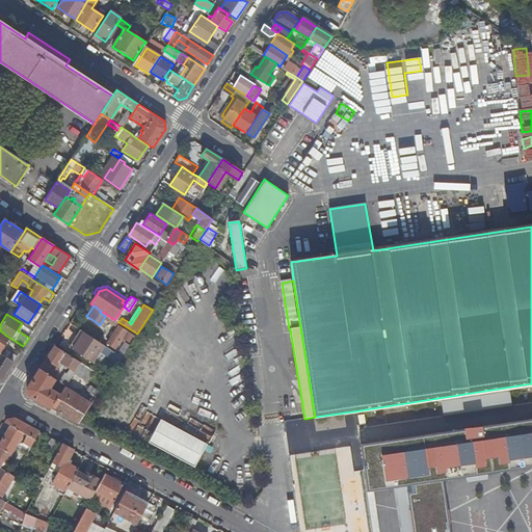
[(107,344),(114,348),(122,338),(129,342),(133,336),(118,325),(107,344)]
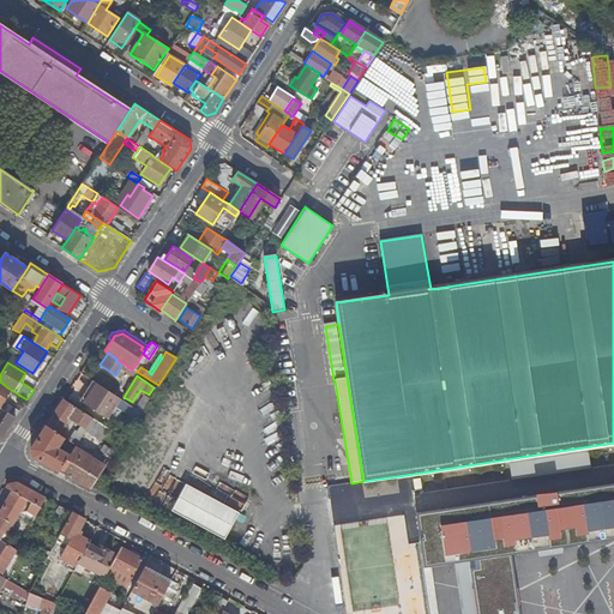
[(96,383),(83,402),(108,419),(121,399),(96,383)]
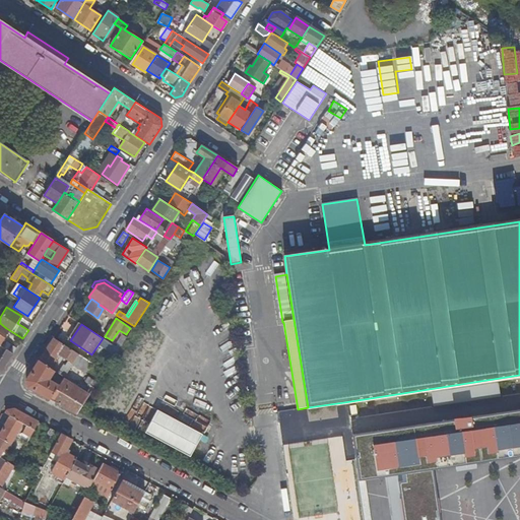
[(58,353),(73,363),(78,354),(53,338),(39,360),(50,367),(58,353)]
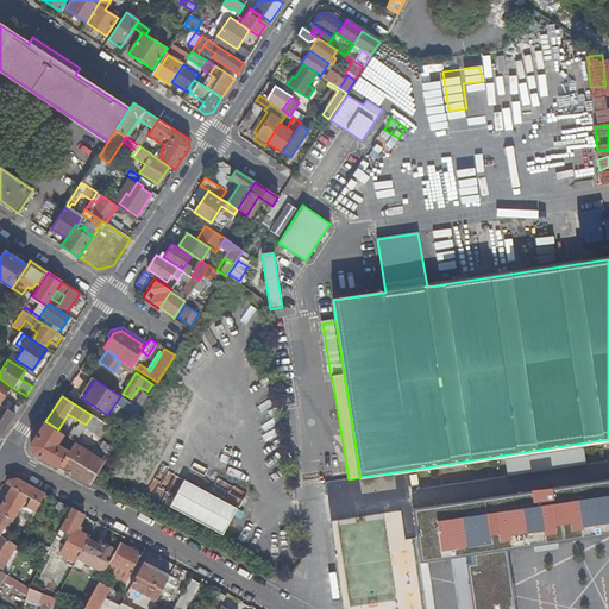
[(7,401),(4,407),(7,409),(16,414),(19,408),(7,401)]
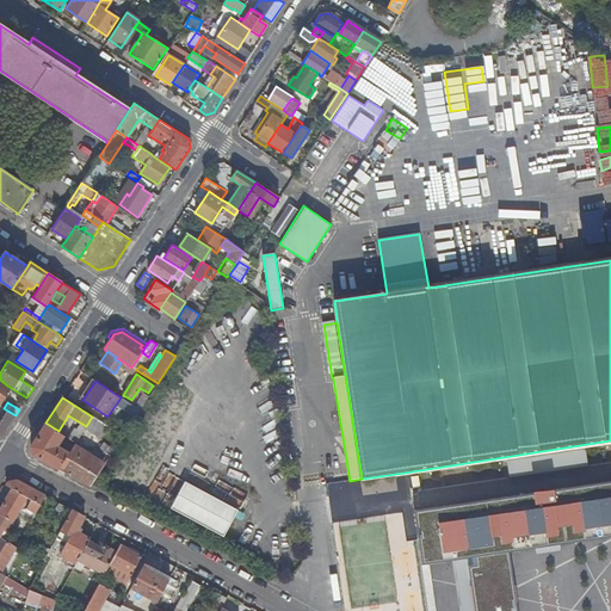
[(0,434),(2,434),(16,415),(7,411),(0,420),(0,434)]
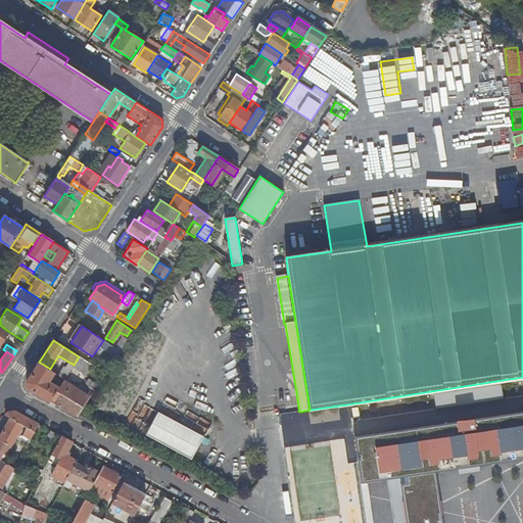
[(49,380),(54,372),(50,369),(39,362),(27,381),(28,389),(50,401),(59,387),(49,380)]
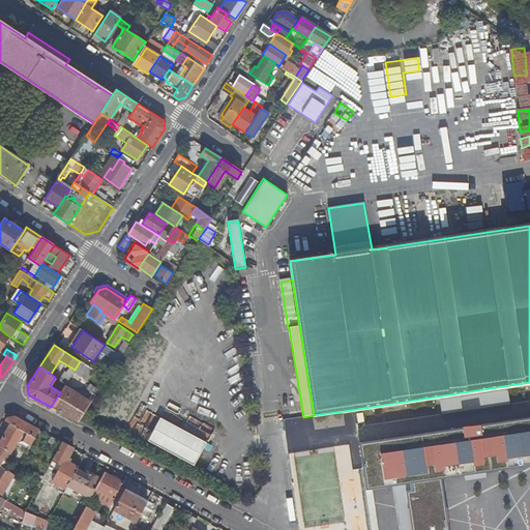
[(89,404),(63,387),(60,392),(51,407),(78,421),(89,404)]
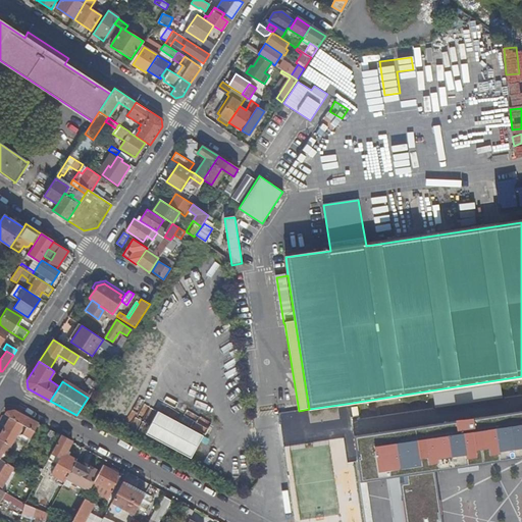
[(501,383),(454,390),(456,405),(503,398),(501,383)]
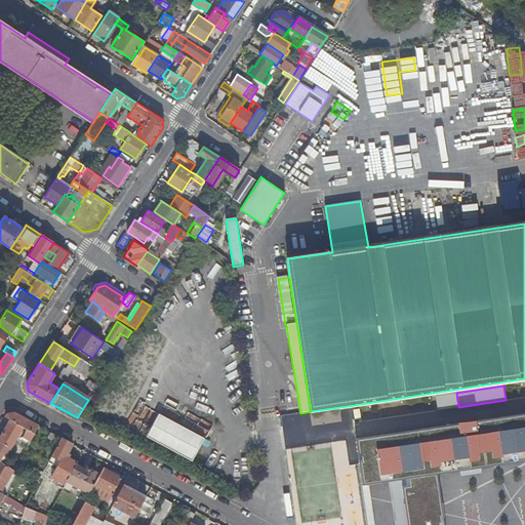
[(278,393),(281,409),(293,407),(291,391),(278,393)]
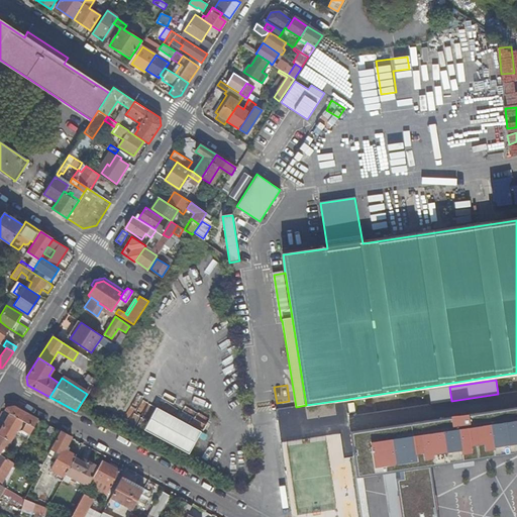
[(449,387),(429,390),(432,404),(451,401),(449,387)]
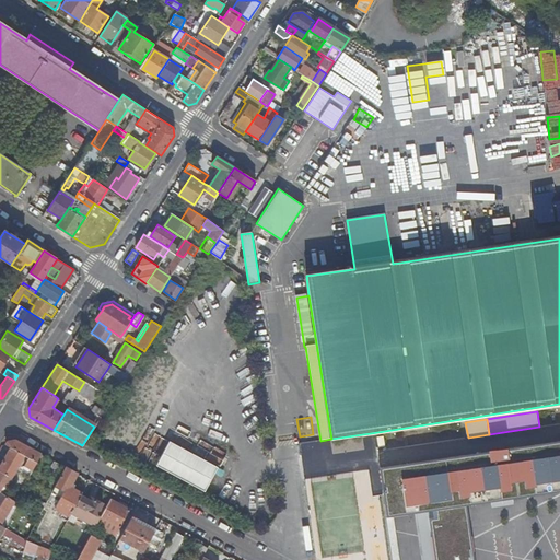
[(559,439),(406,462),(407,471),(382,476),(383,488),(385,487),(387,515),(417,511),(443,508),(442,501),(471,497),(471,503),(533,494),(532,488),(559,482),(559,439)]
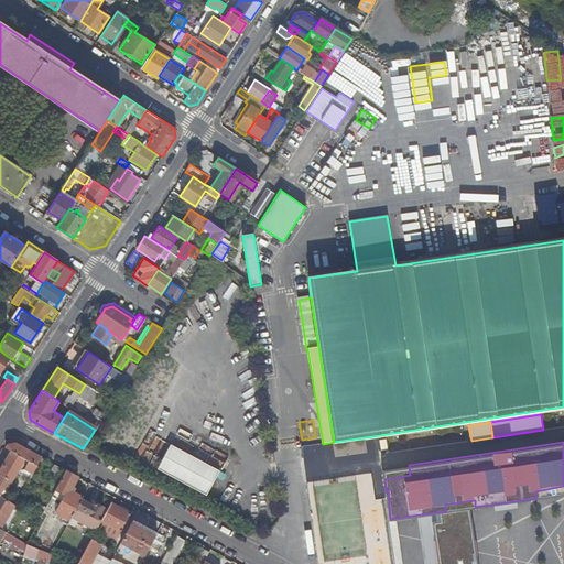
[(32,463),(38,466),(42,457),(14,443),(8,445),(6,447),(11,451),(0,468),(0,475),(8,479),(11,481),(24,458),(30,462),(29,464),(31,465),(32,463)]
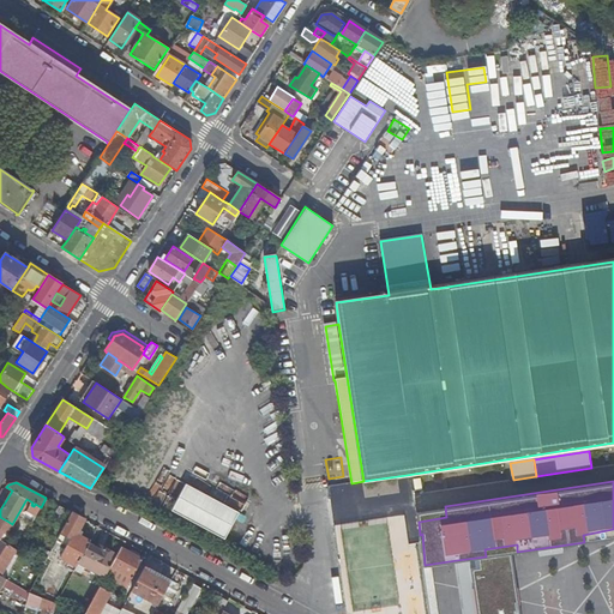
[(185,483),(170,511),(224,541),(239,513),(185,483)]
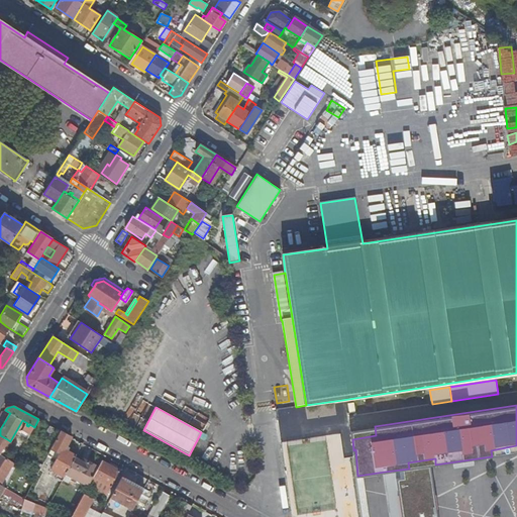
[(49,439),(56,428),(50,426),(44,437),(49,439)]
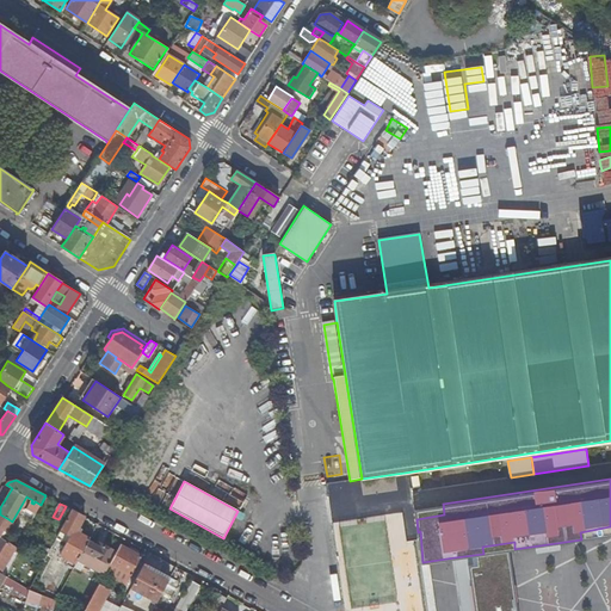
[(443,504),(414,508),(417,519),(444,514),(443,504)]
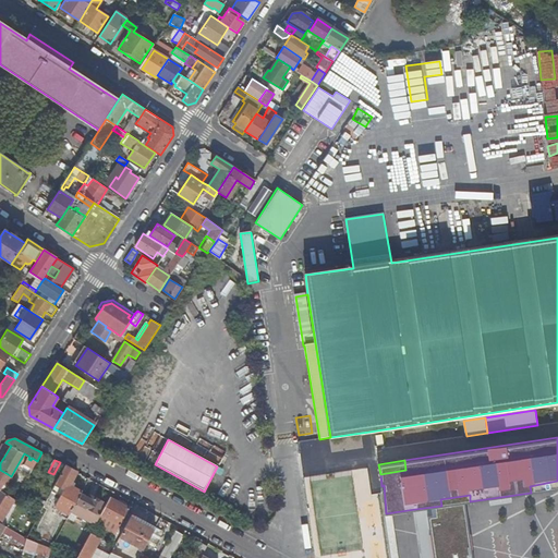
[(22,473),(28,476),(35,464),(33,462),(31,465),(27,463),(22,473)]
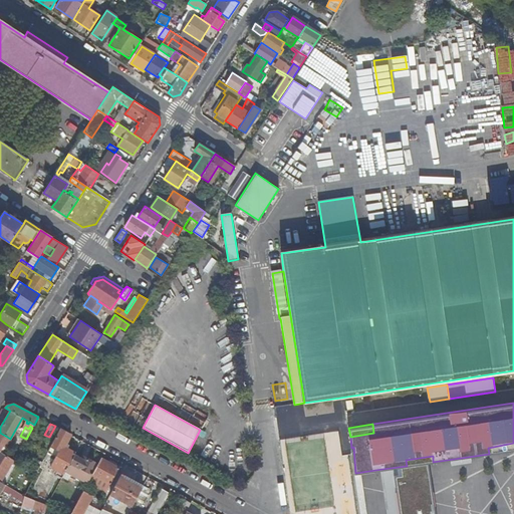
[(50,467),(63,474),(64,472),(74,455),(75,453),(67,448),(69,445),(66,444),(71,435),(60,429),(47,452),(55,456),(50,467)]
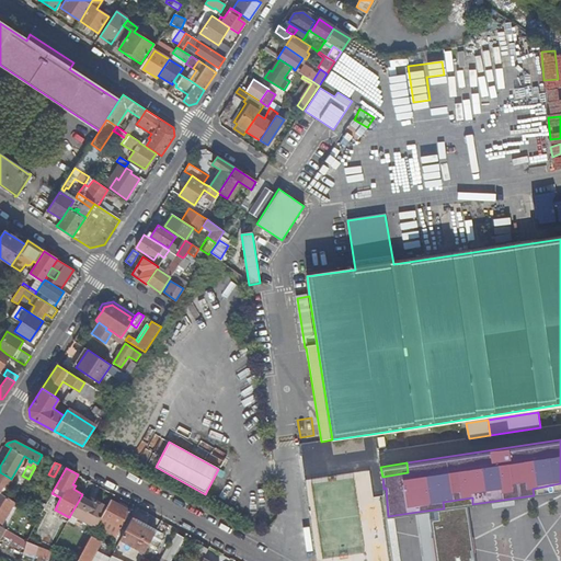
[(560,483),(533,489),(534,495),(560,490),(560,483)]
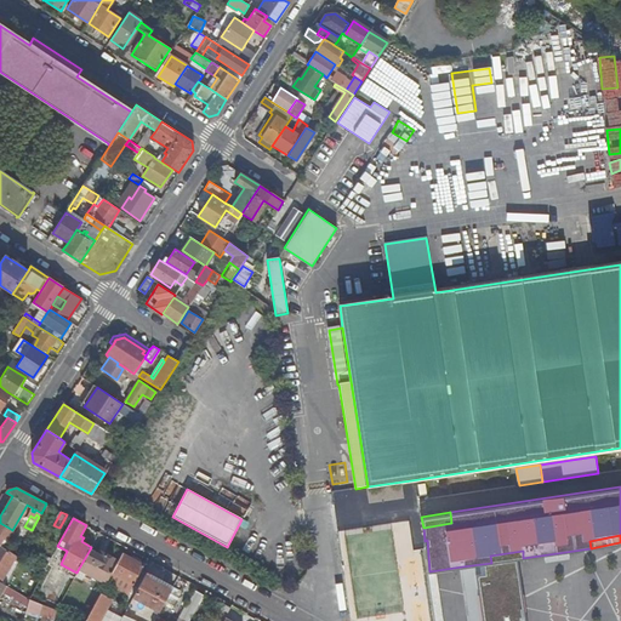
[(0,581),(0,582),(16,556),(3,547),(0,546),(0,581)]
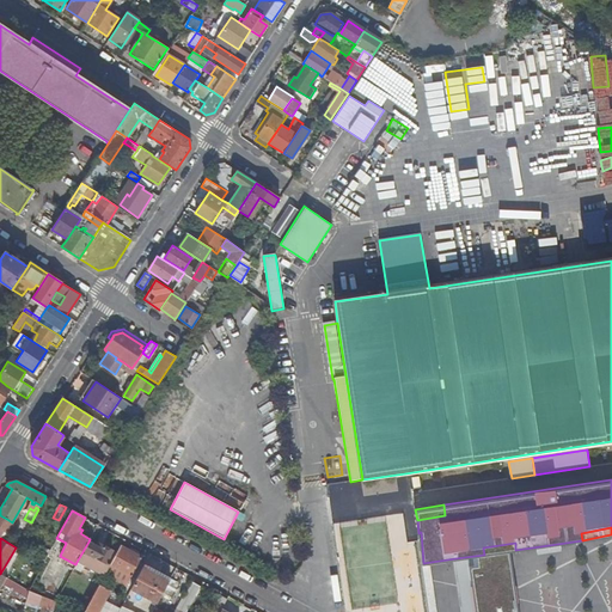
[(97,546),(89,542),(77,562),(104,576),(105,574),(109,565),(116,554),(98,543),(97,546)]
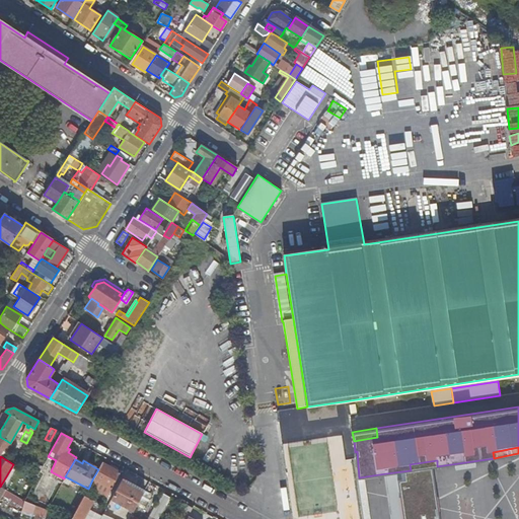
[(404,512),(440,507),(434,466),(437,466),(437,460),(410,464),(411,470),(386,473),(393,516),(404,515),(404,512)]
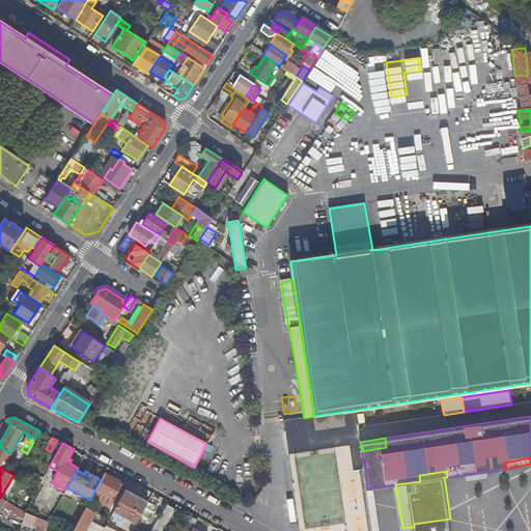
[(123,483),(112,477),(105,473),(101,480),(94,491),(114,501),(123,483)]
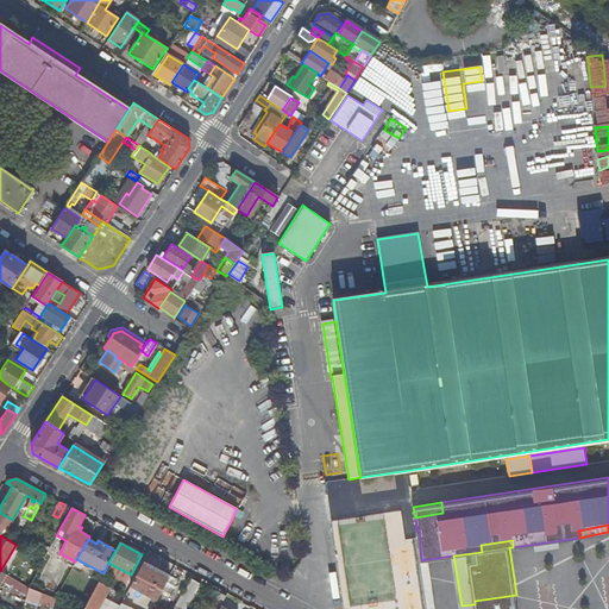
[(131,575),(108,563),(105,571),(126,583),(131,575)]
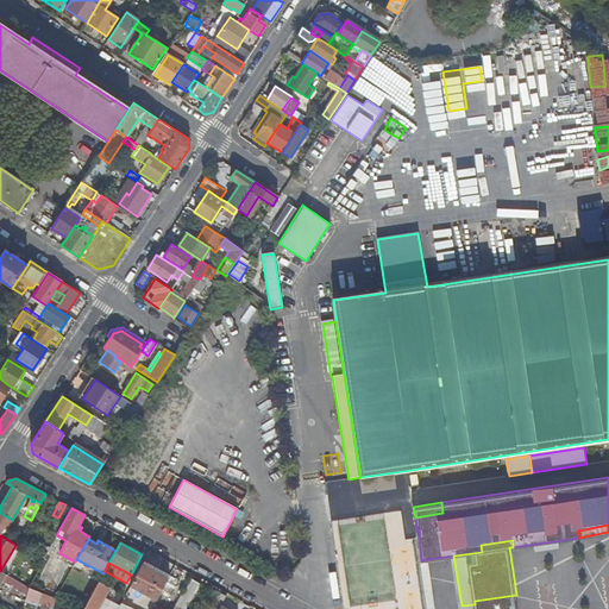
[(130,586),(157,601),(162,592),(169,579),(142,565),(130,586)]
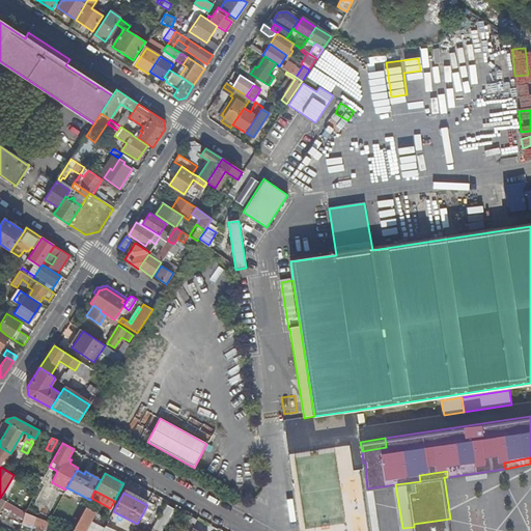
[(155,506),(148,502),(147,505),(141,516),(147,520),(155,506)]
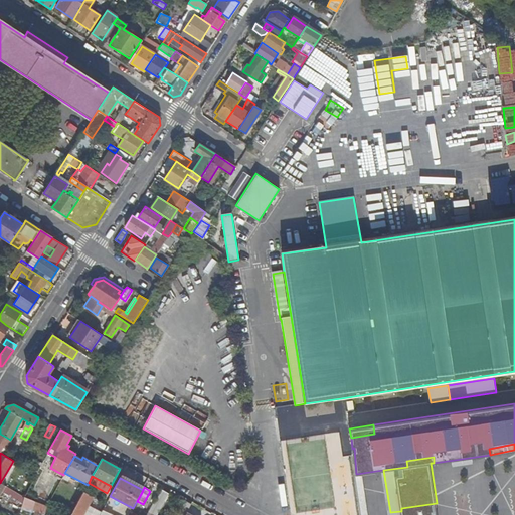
[(148,513),(151,514),(157,514),(169,494),(162,490),(154,505),(153,504),(148,513)]
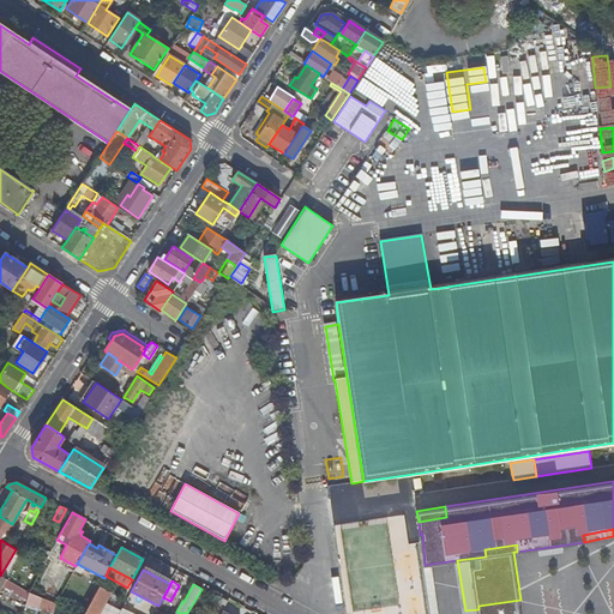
[(40,589),(32,585),(28,593),(37,596),(40,589)]
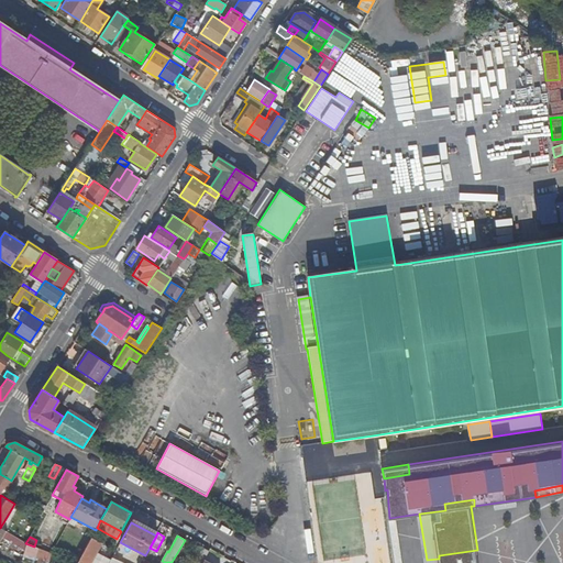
[(98,544),(99,542),(91,538),(77,562),(103,562),(101,561),(102,560),(95,555),(100,547),(98,544)]
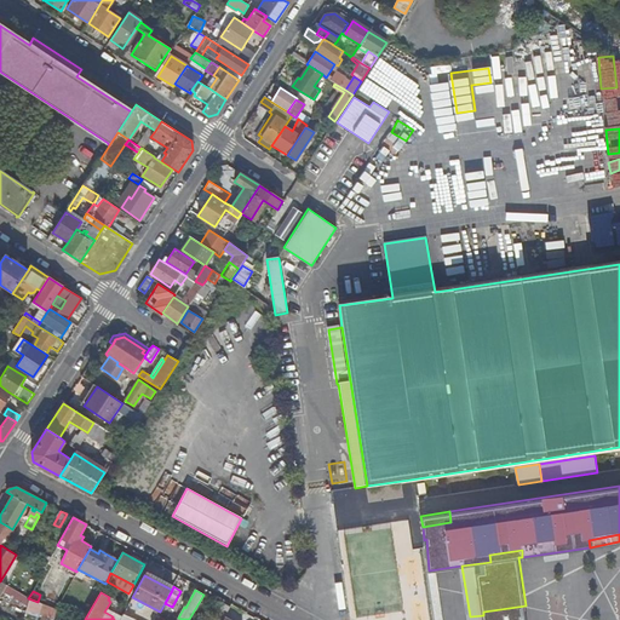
[(26,609),(40,614),(42,604),(38,602),(28,598),(26,609)]
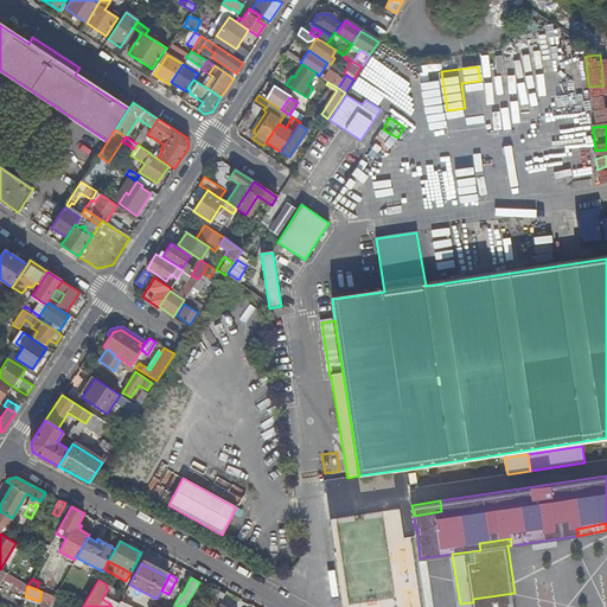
[(209,605),(211,606),(218,606),(225,594),(217,589),(209,605)]
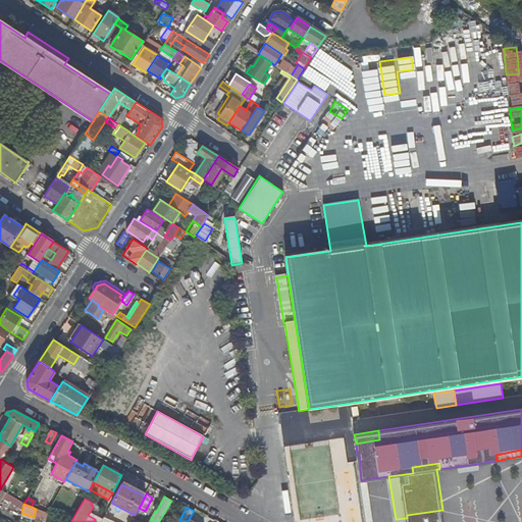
[(34,517),(46,521),(48,513),(36,509),(34,517)]
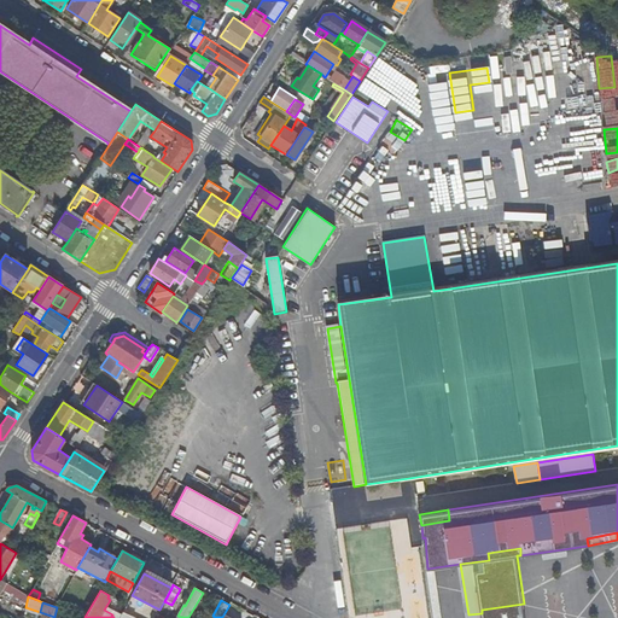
[(525,617),(524,604),(482,610),(482,613),(468,614),(467,617),(525,617)]
